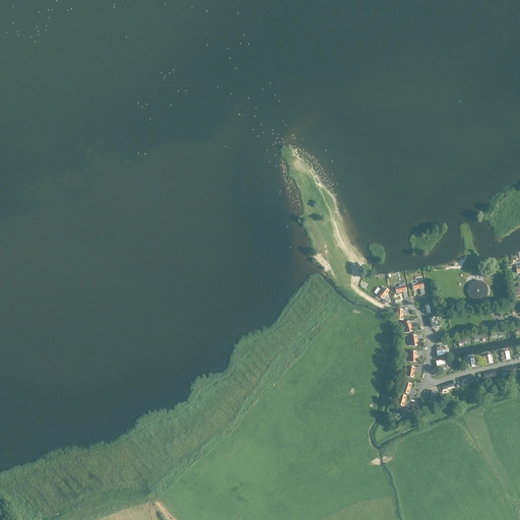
[(425,295),(423,281),(416,282),(416,285),(412,285),(413,290),(419,288),(421,295),(425,295)]
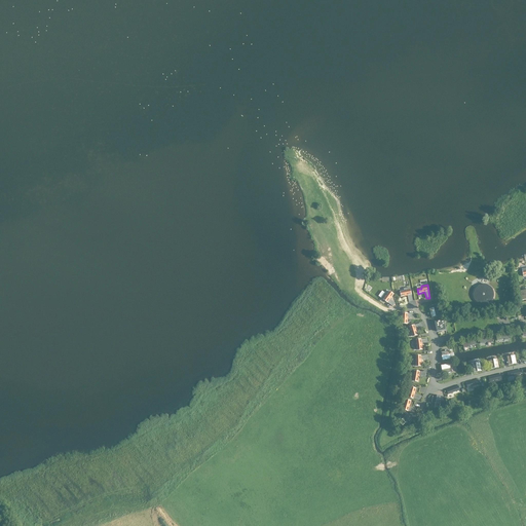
[(485,285),(484,285),(482,285),(481,285),(480,285),(479,286),(478,287),(477,288),(476,289),(475,290),(474,291),(474,292),(474,294),(474,295),(474,296),(474,298),(474,299),(475,300),(475,301),(476,302),(477,302),(478,303),(479,304),(480,304),(482,305),(483,305),(485,305),(486,305),(487,304),(489,304),(490,303),(491,302),(491,301),(492,301),(493,300),(493,299),(493,297),(494,296),(494,295),(494,294),(493,292),(493,291),(492,290),(491,288),(490,287),(489,287),(488,286),(487,285),(486,285),(485,285)]
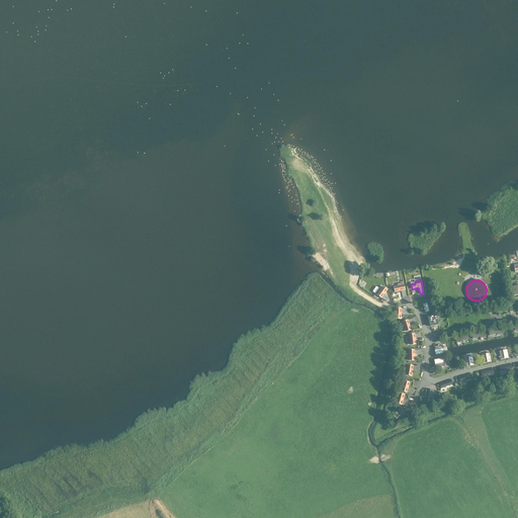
[(404,283),(398,284),(399,287),(395,288),(395,292),(402,291),(403,297),(407,296),(404,283)]
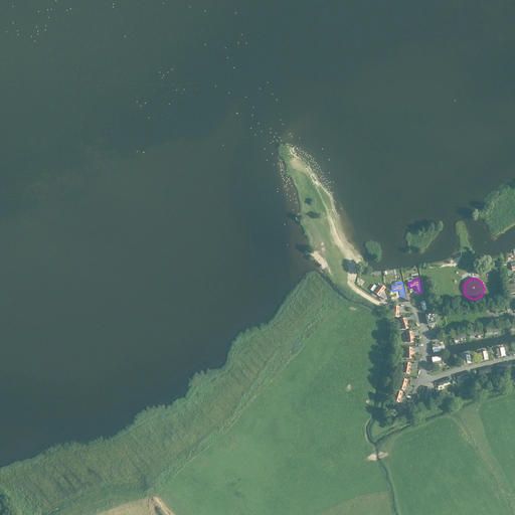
[(384,300),(386,297),(381,294),(385,289),(382,286),(379,289),(377,288),(373,292),(384,300)]
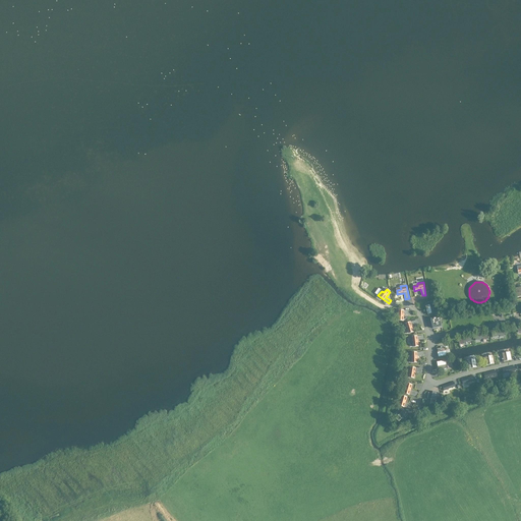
[(433,304),(425,306),(427,314),(436,312),(433,304)]
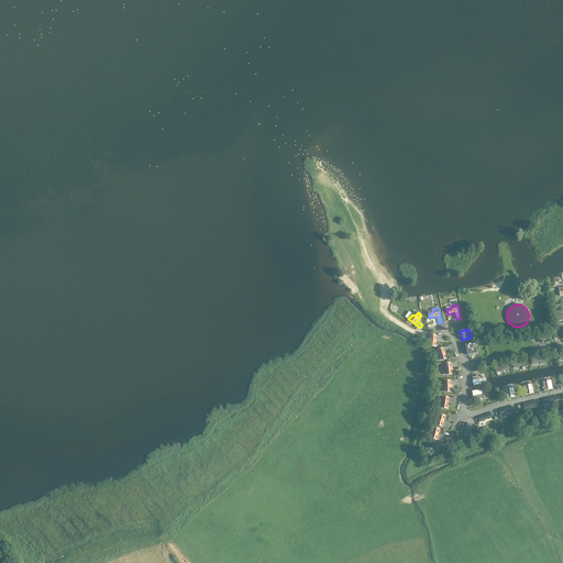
[(443,341),(443,337),(429,335),(428,342),(431,342),(431,346),(435,346),(437,340),(443,341)]
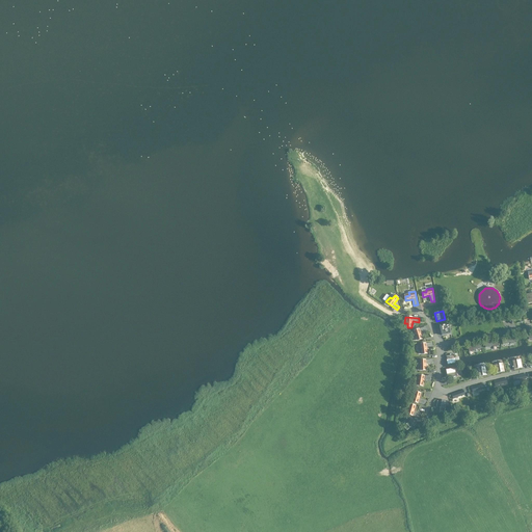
[(449,324),(441,326),(443,336),(451,334),(449,324)]
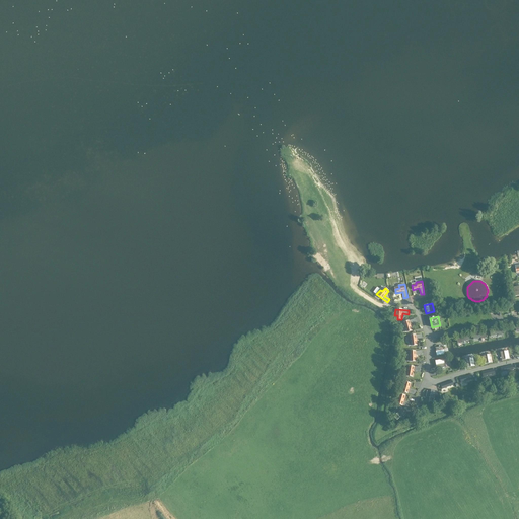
[(412,330),(411,324),(416,323),(415,319),(402,323),(403,329),(406,328),(408,332),(412,330)]
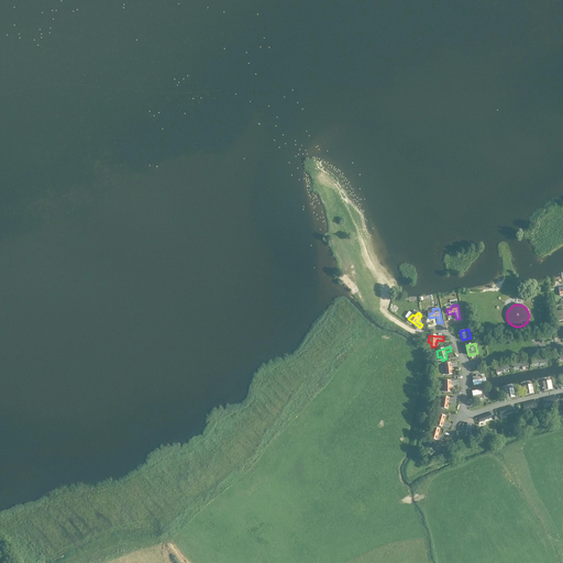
[(452,375),(452,367),(459,367),(457,363),(443,364),(444,371),(446,371),(448,375),(452,375)]
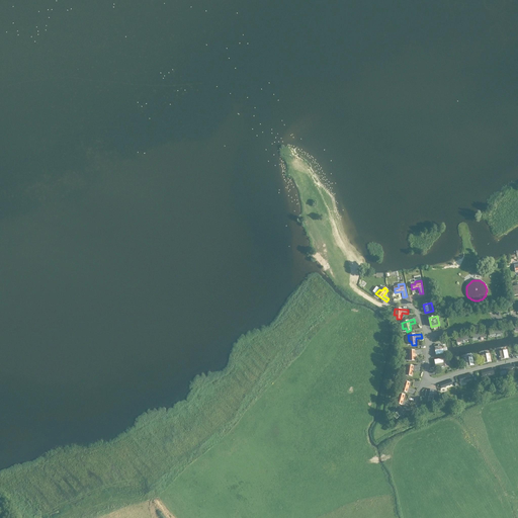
[(442,345),(434,347),(436,355),(444,353),(442,345)]
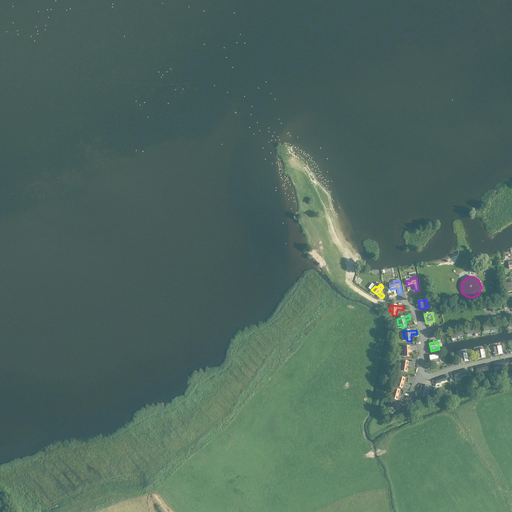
[(416,350),(416,346),(403,347),(403,353),(406,353),(406,357),(410,357),(410,350),(416,350)]
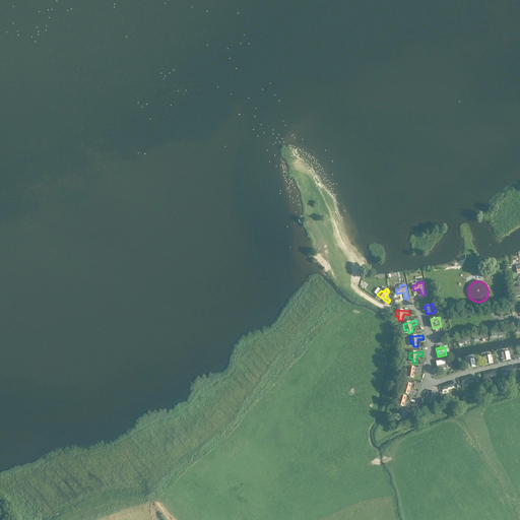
[(509,351),(501,352),(503,361),(511,360),(509,351)]
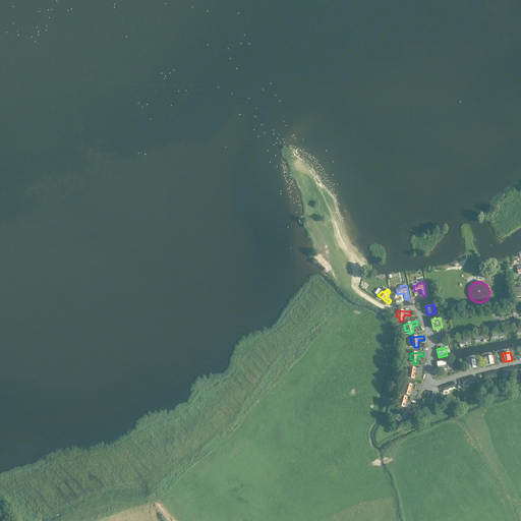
[(493,355),(484,357),(486,365),(495,363),(493,355)]
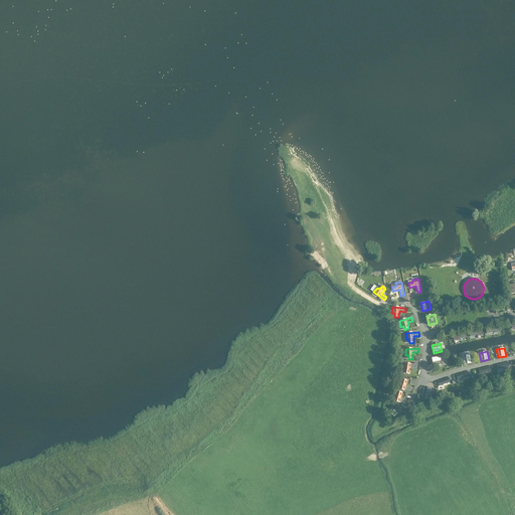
[(470,355),(462,356),(464,364),(472,363),(470,355)]
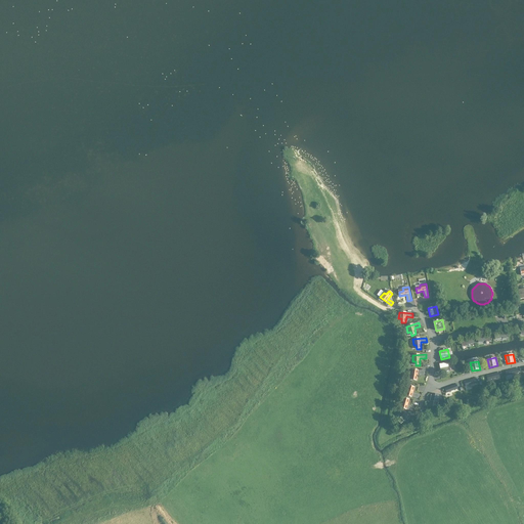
[(447,362),(439,364),(441,373),(449,370),(447,362)]
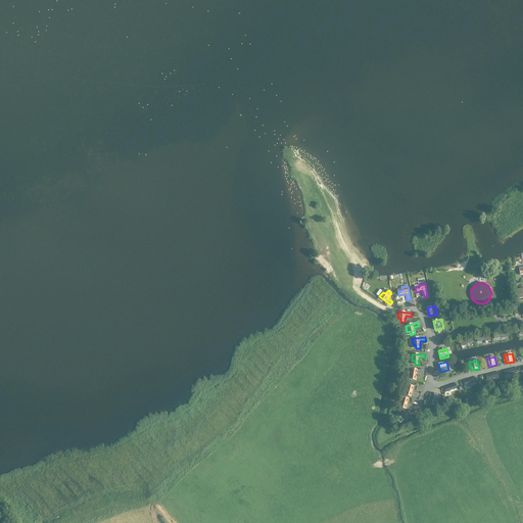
[(423,371),(410,369),(409,375),(412,375),(411,379),(416,380),(417,374),(423,375),(423,371)]
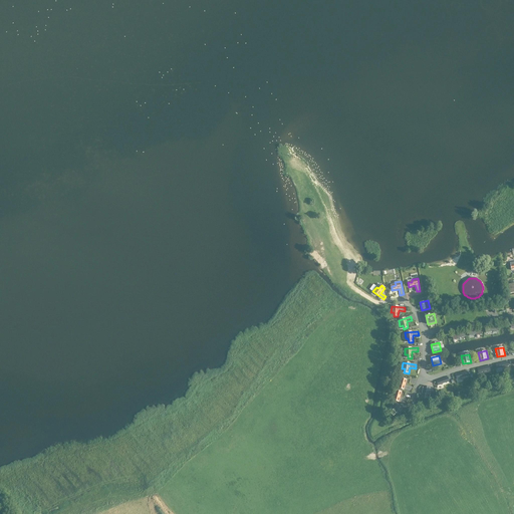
[(399,382),(397,389),(410,392),(411,388),(405,387),(406,380),(402,379),(401,382),(399,382)]
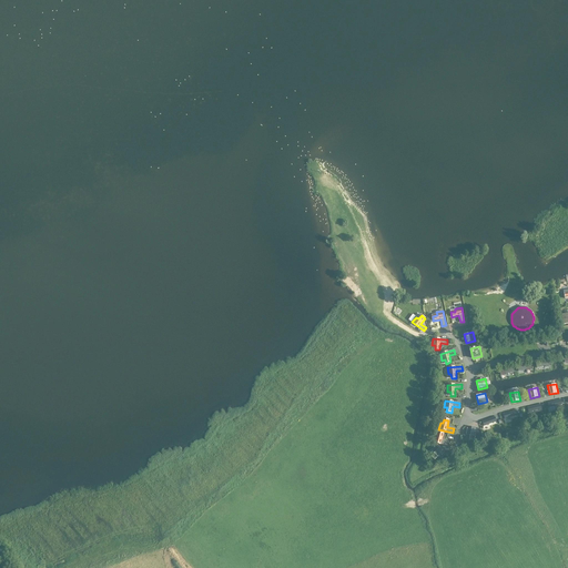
[(478,428),(472,427),(472,428),(467,428),(466,435),(469,436),(470,436),(469,439),(475,440),(476,433),(477,433),(478,428)]
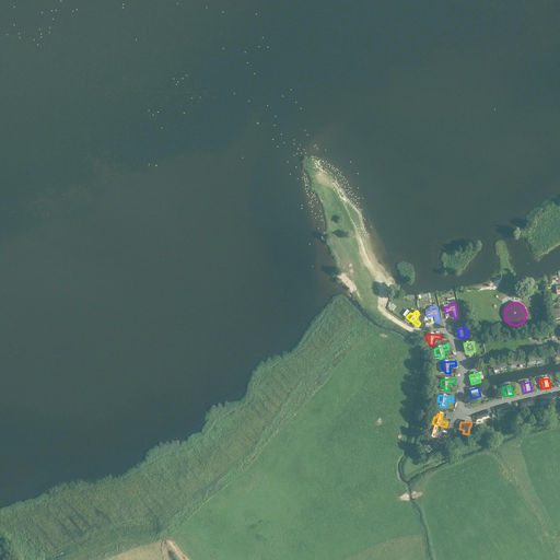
[(429,429),(427,435),(441,440),(442,435),(435,433),(438,427),(432,426),(431,430),(429,429)]
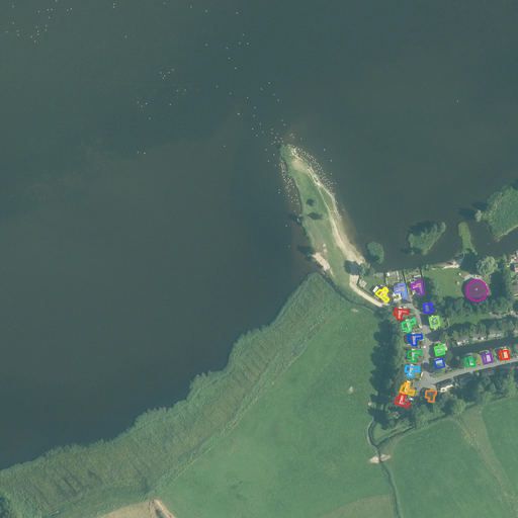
[(393,411),(396,413),(395,413),(396,414),(393,416),(397,419),(402,415),(403,416),(406,413),(402,408),(401,409),(398,406),(393,411)]
